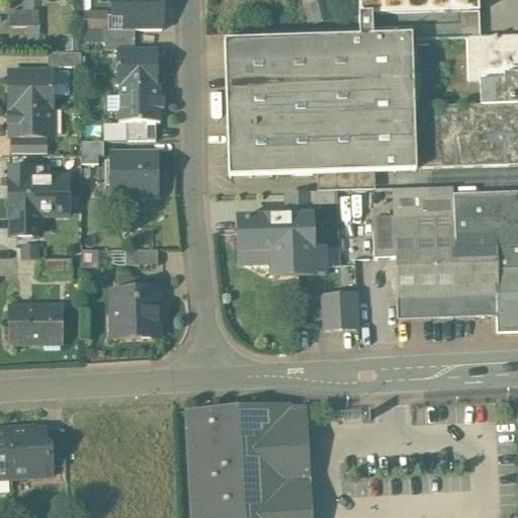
[(111,0),(112,18),(124,18),(153,18),(161,18),(161,0),(111,0)]
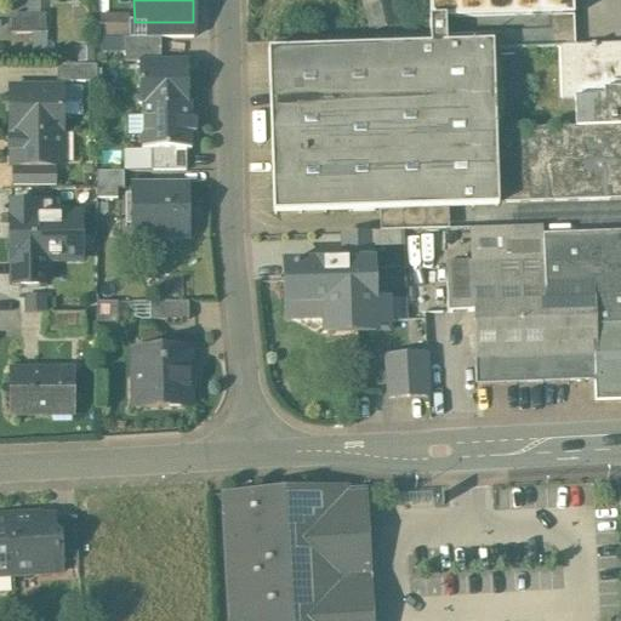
[(620,45),(554,49),(553,18),(574,18),(573,0),(428,0),(431,39),(305,43),(305,57),(272,57),(275,161),(273,161),(274,189),(277,189),(277,214),(620,201),(620,45)]
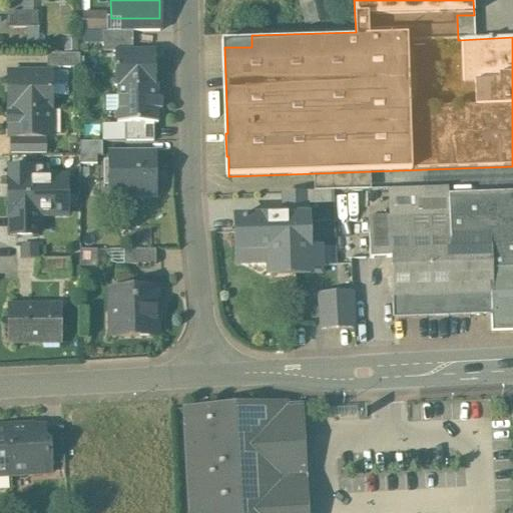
[(103,15),(83,15),(83,29),(103,29),(103,15)]
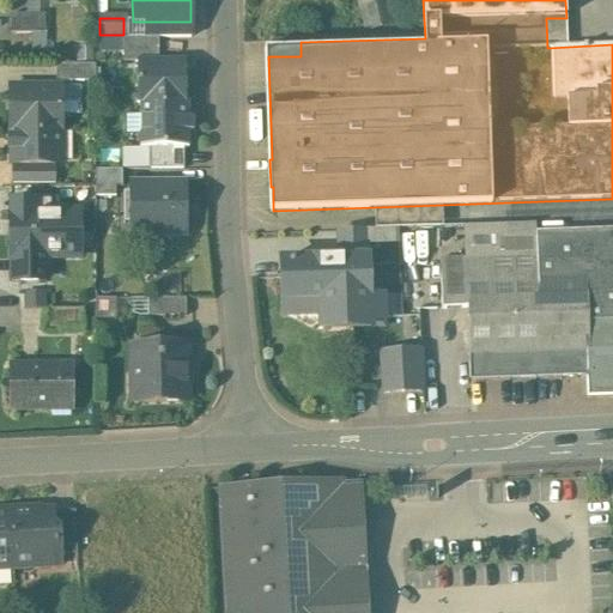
[(181,22),(147,22),(147,38),(158,38),(181,38),(181,22)]
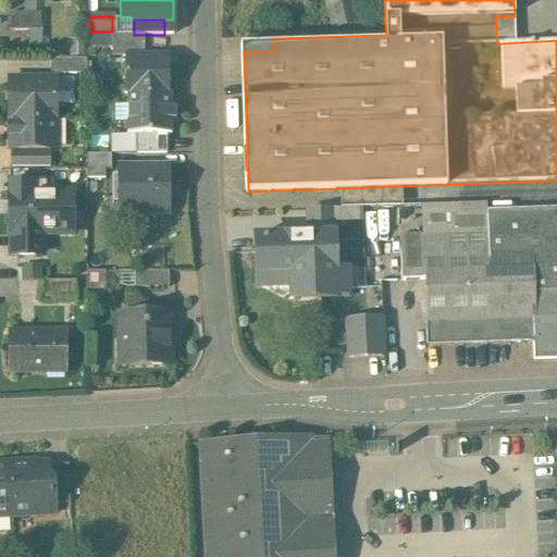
[(134,35),(111,35),(111,51),(124,51),(125,94),(127,94),(169,94),(169,93),(168,56),(144,56),(144,35),(134,35)]
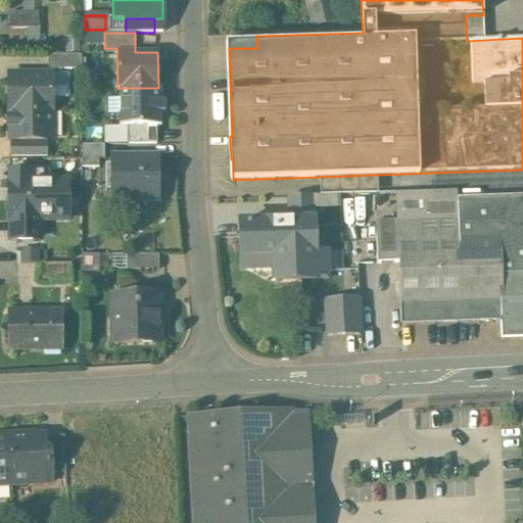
[(82,56),(48,56),(48,70),(82,70),(82,56)]
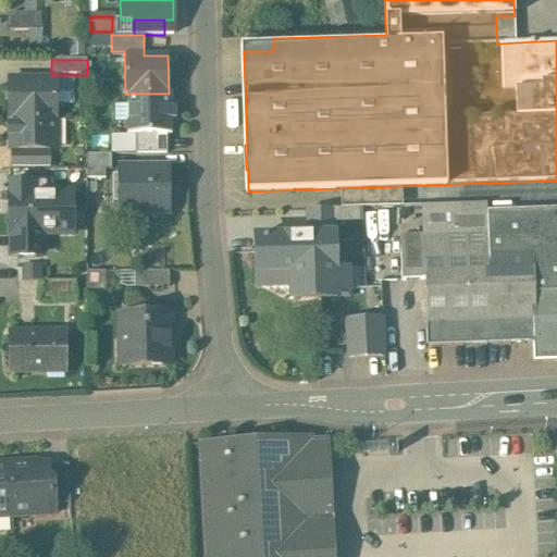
[(57,81),(8,81),(8,121),(11,121),(57,121),(57,81)]
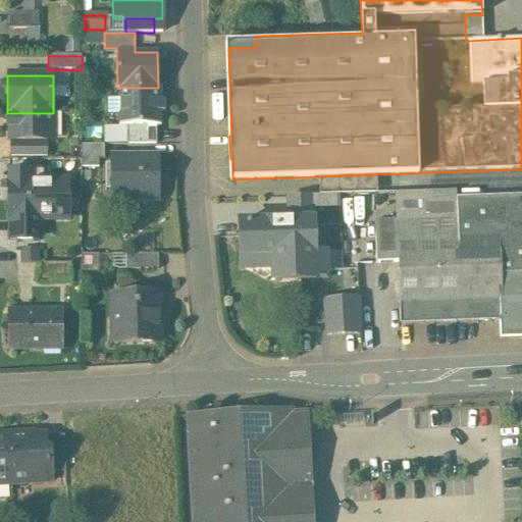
[(158,88),(119,88),(119,126),(127,126),(156,126),(160,126),(160,112),(164,112),(164,101),(160,101),(160,87),(158,87),(158,88)]
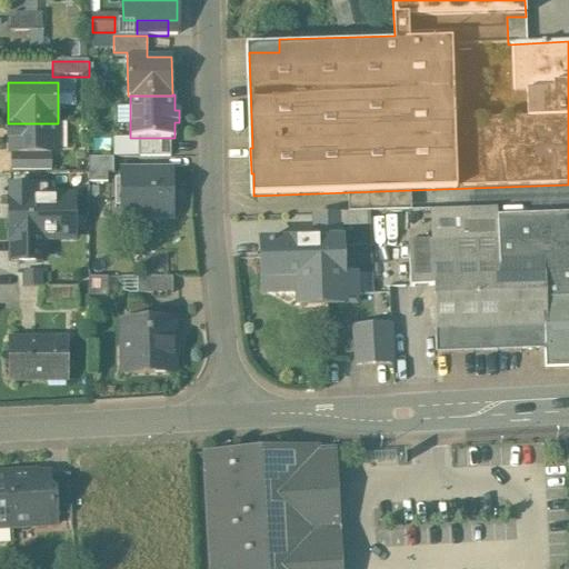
[(58,123),(11,123),(11,129),(8,129),(8,139),(11,139),(11,152),(58,152),(58,123)]
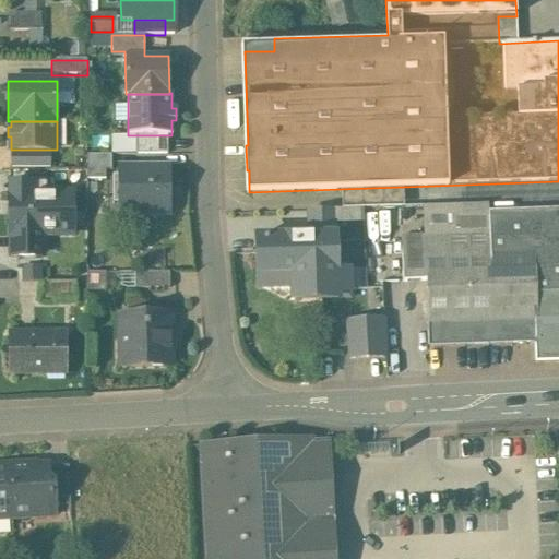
[(167,135),(137,135),(137,155),(167,155),(167,135)]
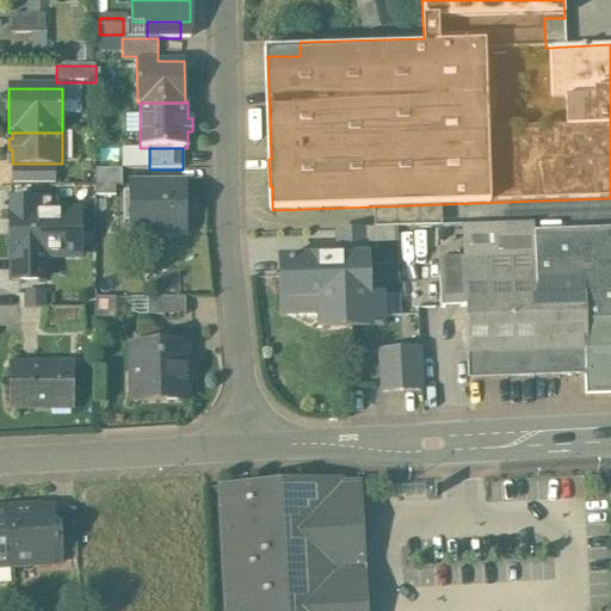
[(122,170),(96,171),(96,187),(103,187),(123,187),(122,170)]
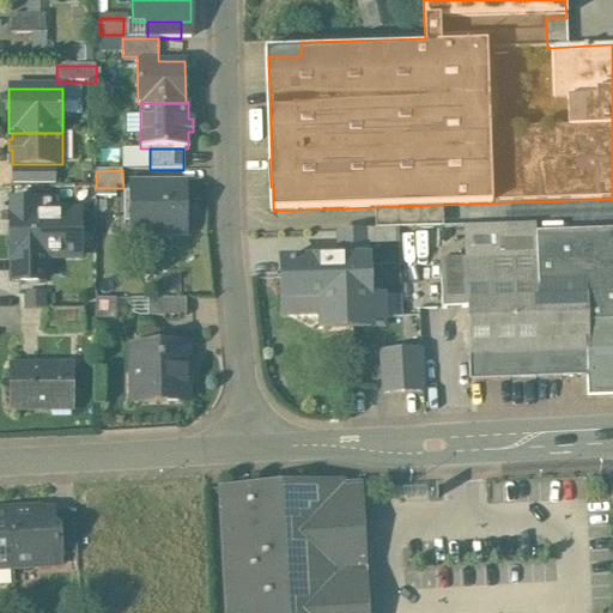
[(186,184),(131,186),(131,236),(186,236),(186,184)]
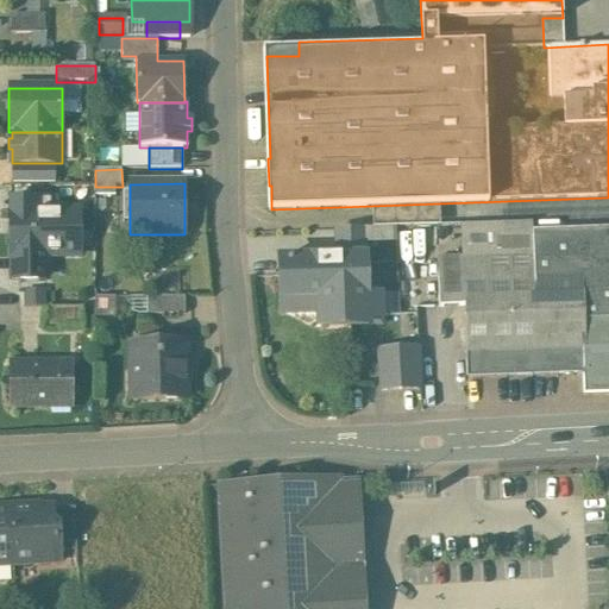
[(67,212),(10,212),(10,250),(30,250),(30,257),(46,257),(67,257),(67,212)]
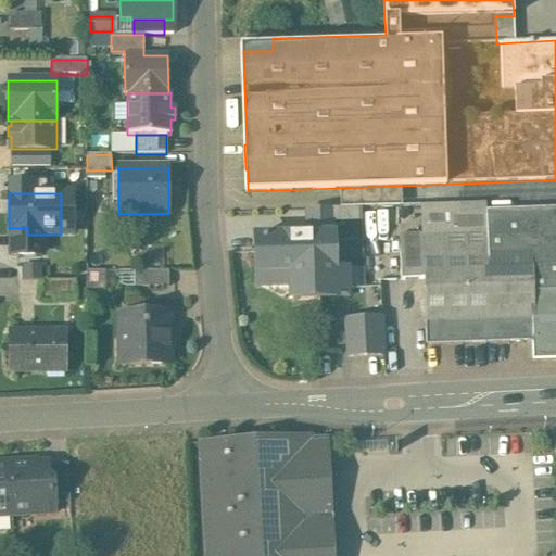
[(332,210),(307,211),(307,237),(333,237),(332,210)]
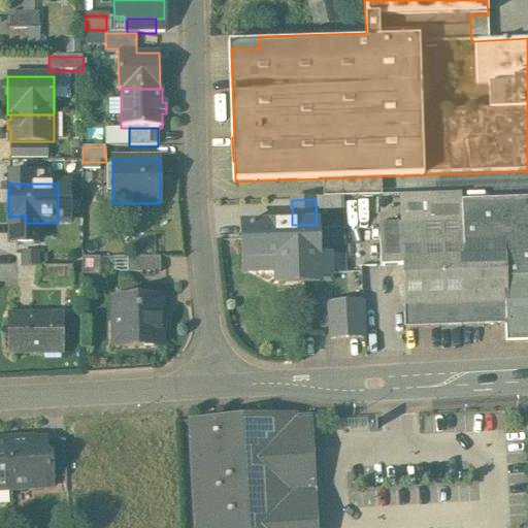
[(527,203),(463,206),(463,222),(505,221),(507,283),(527,281),(527,203)]
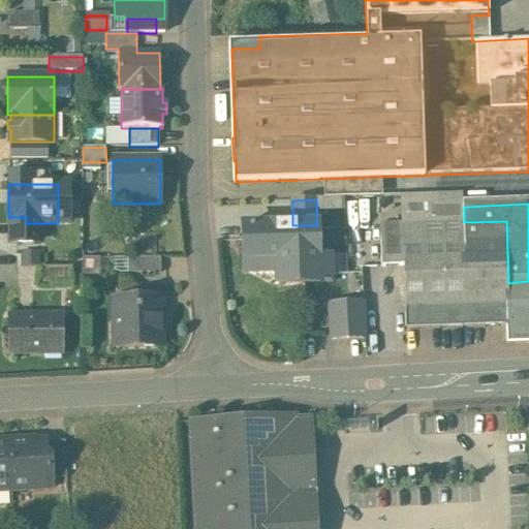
[(26,223),(26,217),(8,217),(8,223),(10,223),(10,244),(40,244),(40,223),(26,223)]
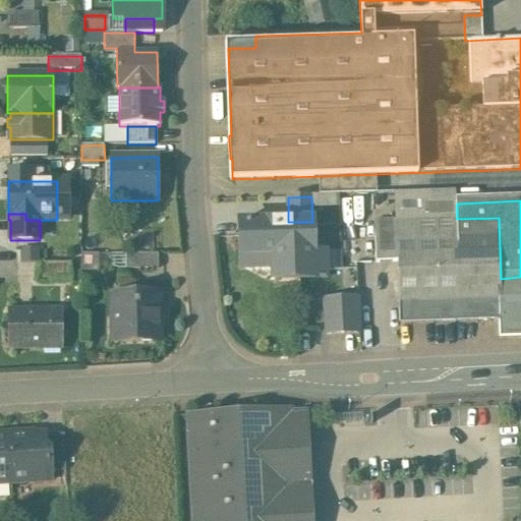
[(457,219),(397,221),(374,222),(375,264),(398,263),(399,282),(398,282),(399,303),(400,325),(496,321),(496,323),(498,323),(498,321),(501,321),(501,279),(499,218),(457,219)]
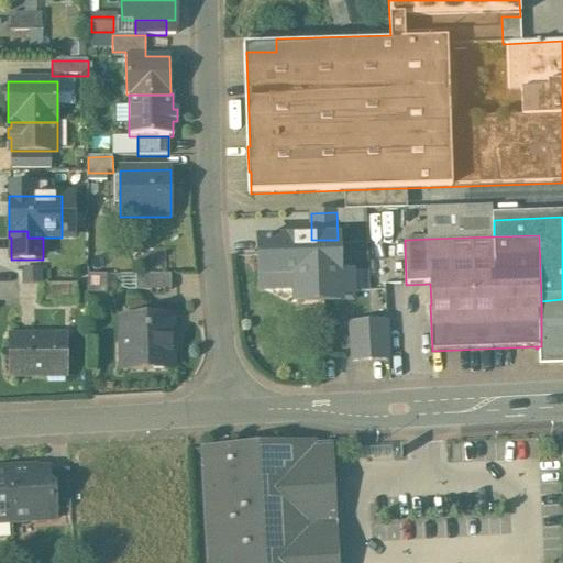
[(311,240),(258,242),(261,290),(296,289),(296,304),(340,302),(340,298),(353,297),(352,274),(339,275),(338,240),(311,240)]
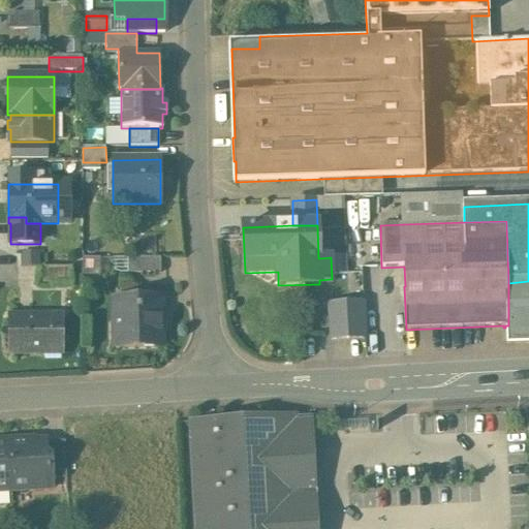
[(161,258),(127,258),(127,272),(161,272),(161,258)]
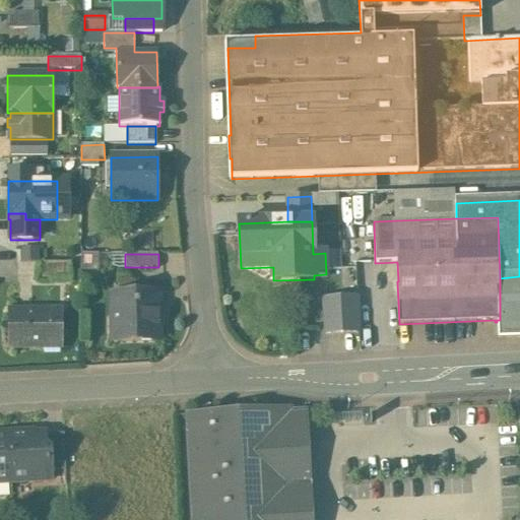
[(71,263),(40,263),(40,278),(71,278),(71,263)]
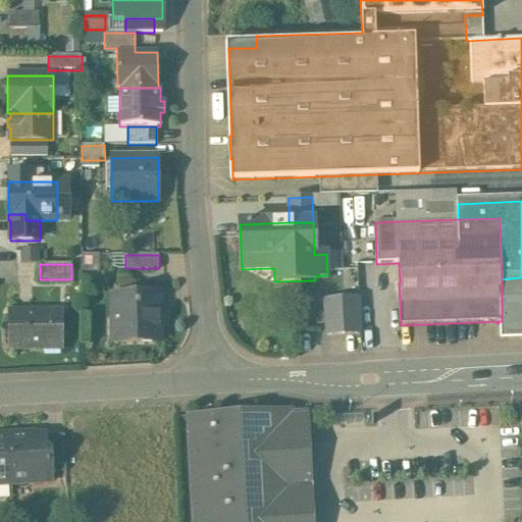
[(521,277),(502,279),(502,321),(503,336),(521,334),(521,277)]
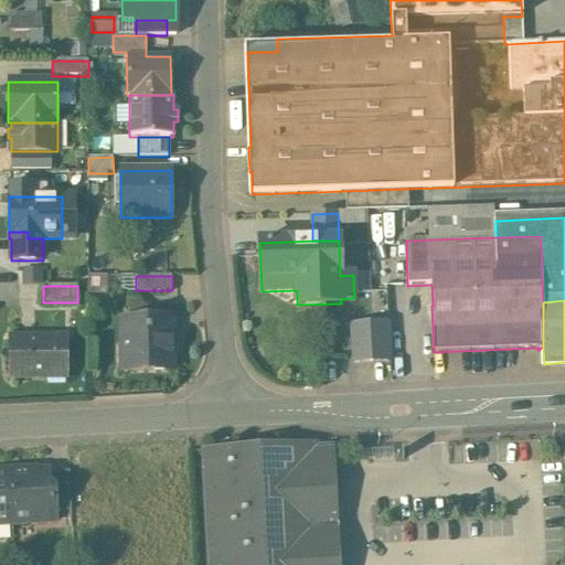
[(172,320),(121,320),(121,370),(172,370),(172,320)]
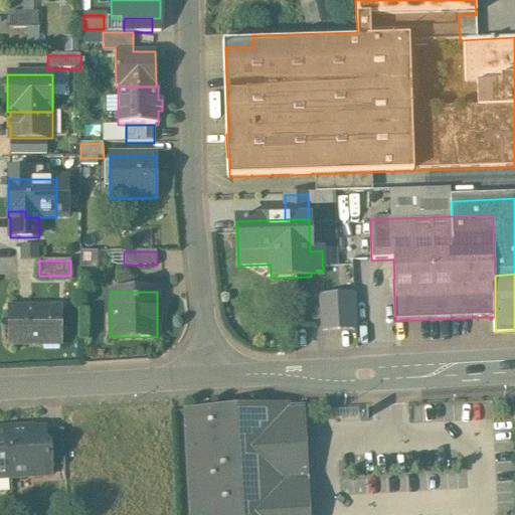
[(352,297),(321,299),(323,332),(354,329),(352,297)]
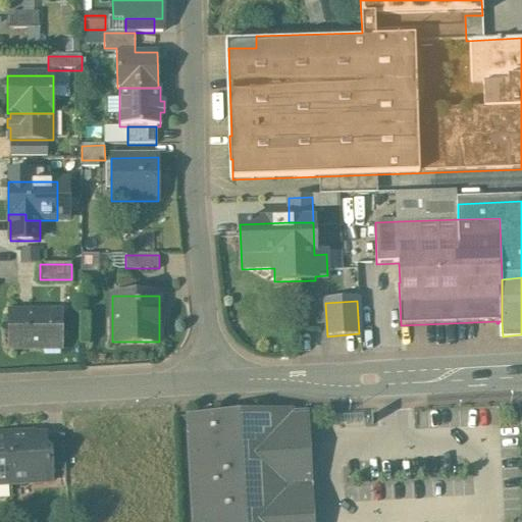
[(60,315),(8,314),(8,350),(42,351),(42,344),(60,344),(60,315)]
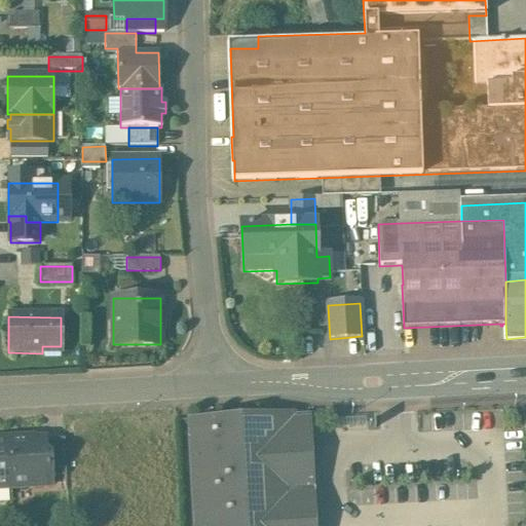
[(293,426),(222,430),(222,421),(222,418),(219,419),(219,420),(192,421),(192,420),(189,420),(189,423),(190,423),(191,448),(190,448),(190,451),(191,451),(193,475),(191,475),(192,478),(193,478),(194,502),(193,502),(193,505),(194,505),(195,525),(313,525),(313,516),(314,516),(314,513),(313,513),(313,498),(313,495),(312,496),(310,460),(311,460),(311,457),(310,457),(310,446),(293,447),(292,428),(293,428),(293,426)]
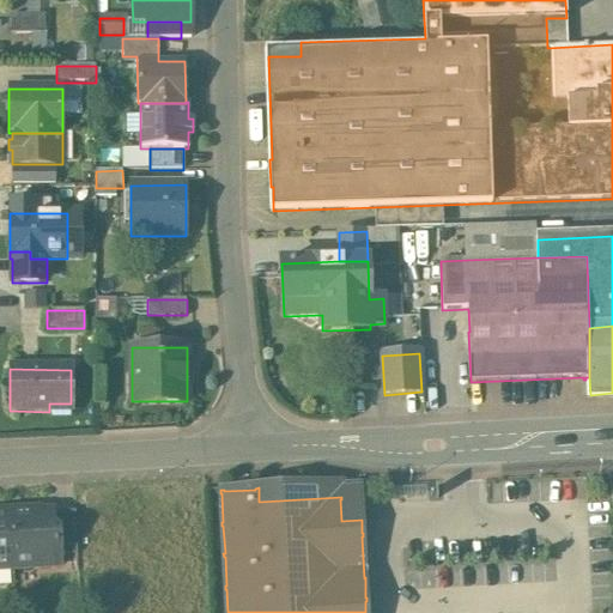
[(53,511),(30,513),(30,510),(10,511),(13,570),(60,568),(60,557),(59,530),(54,530),(53,514),(53,511)]
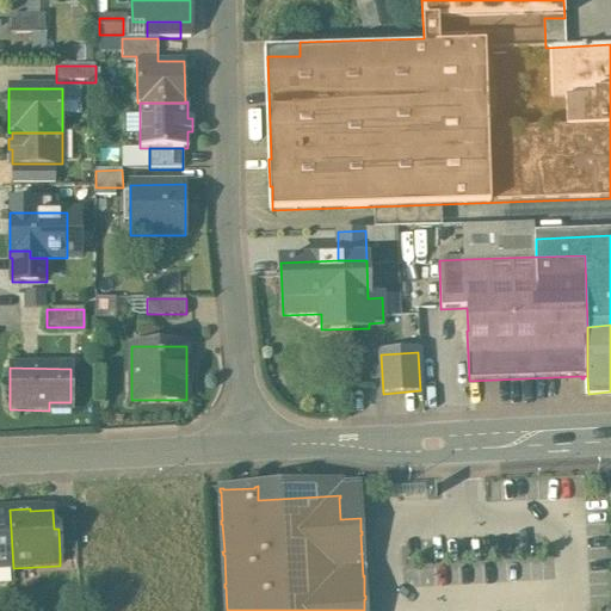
[(0,568),(13,568),(10,510),(0,510),(0,568)]
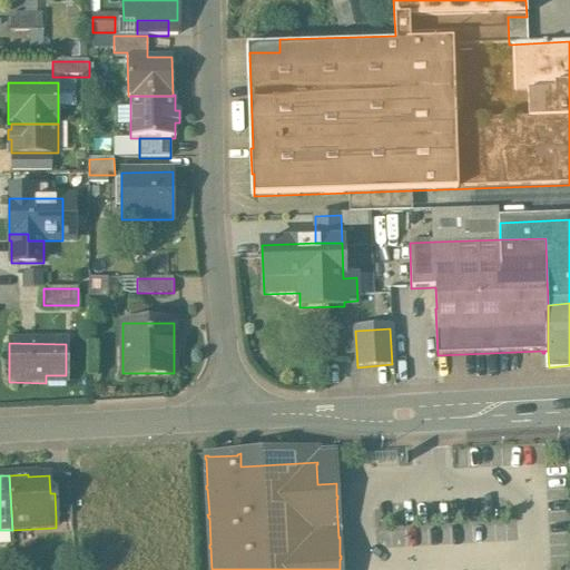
[(70,477),(49,478),(50,493),(55,493),(56,518),(72,517),(70,477)]
